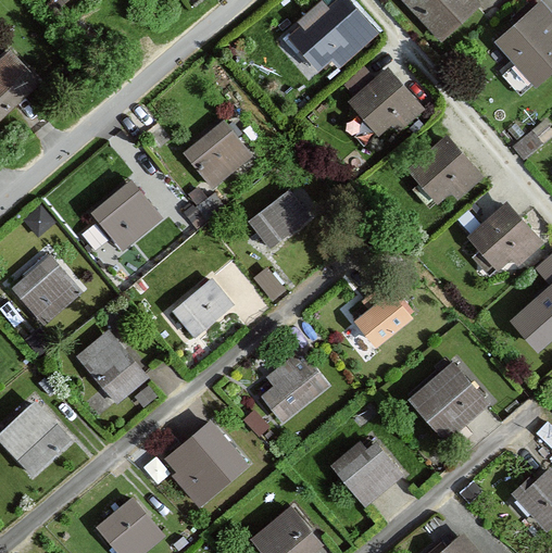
[(402,0),(439,41),(483,3),(480,0),(402,0)]
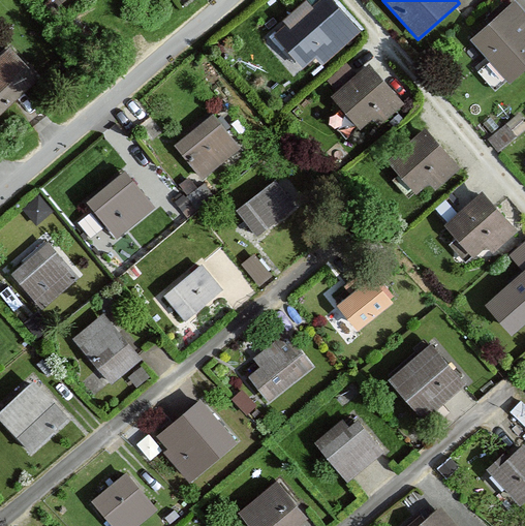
[(524,9),(516,0),(514,0),(472,39),(512,81),(524,68),(524,9)]
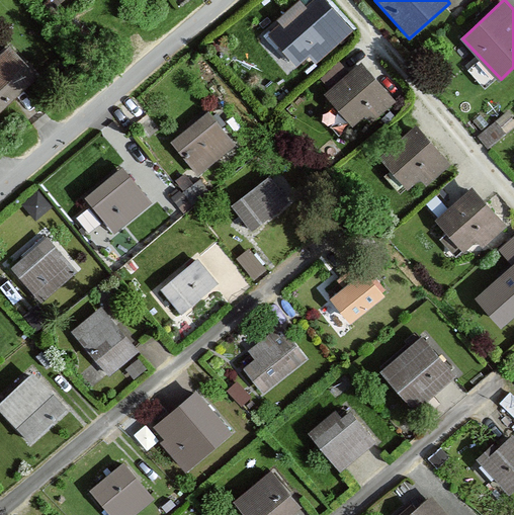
[(307,3),(270,35),(297,66),(308,56),(313,62),(350,29),(331,7),(320,17),(307,3)]
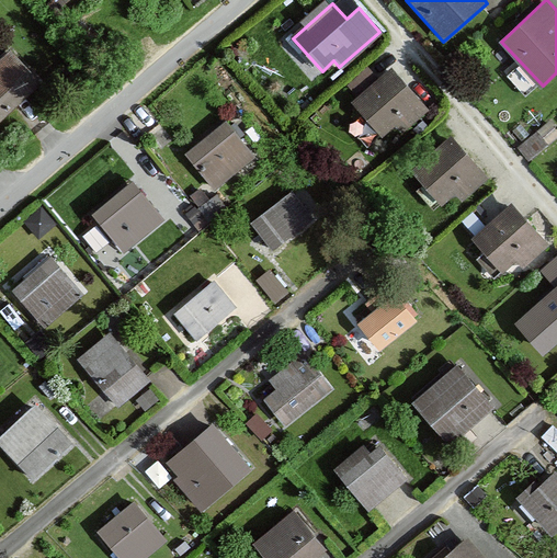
[(0,123),(44,82),(6,42),(0,47),(0,123)]
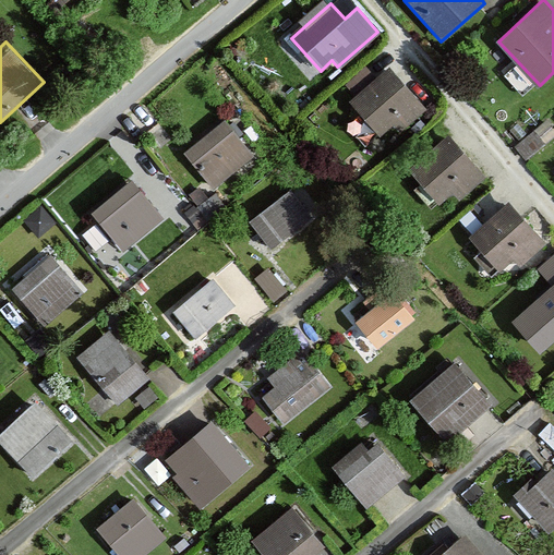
[(372,58),(351,80),(360,87),(380,65),(372,58)]
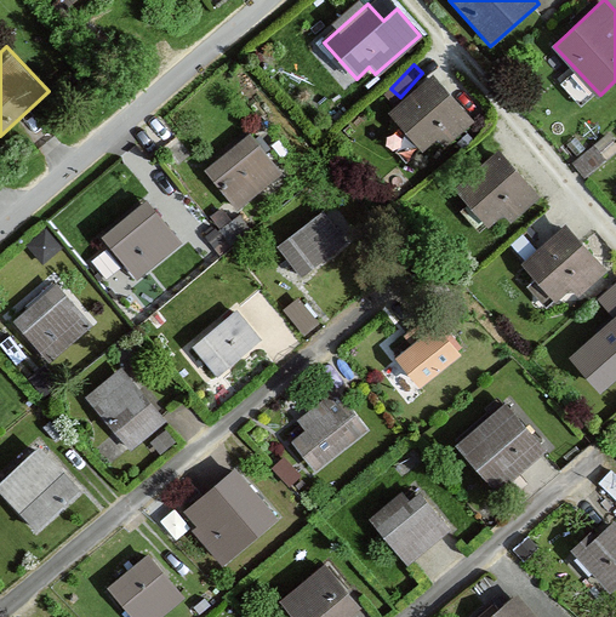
[(423,150),(438,137),(444,143),(471,119),(432,75),(389,113),(423,150)]
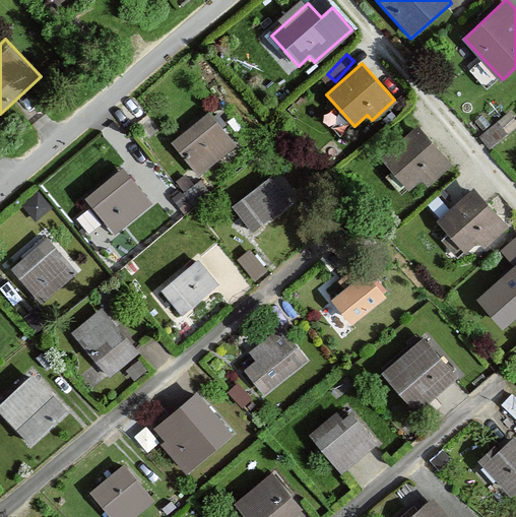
[(196,176),(236,144),(209,111),(170,143),(196,176)]
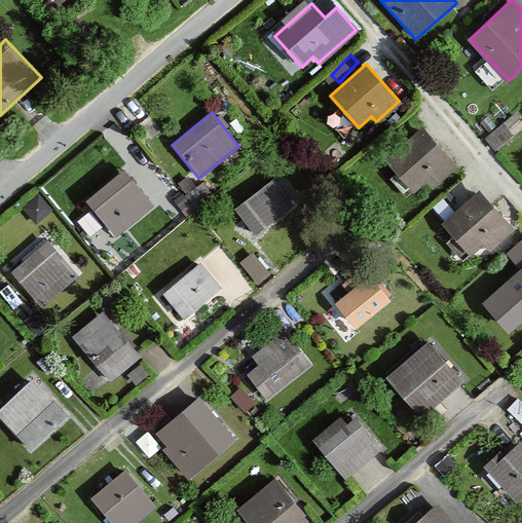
[(422,126),(386,158),(413,189),(426,178),(433,184),(456,163),(422,126)]
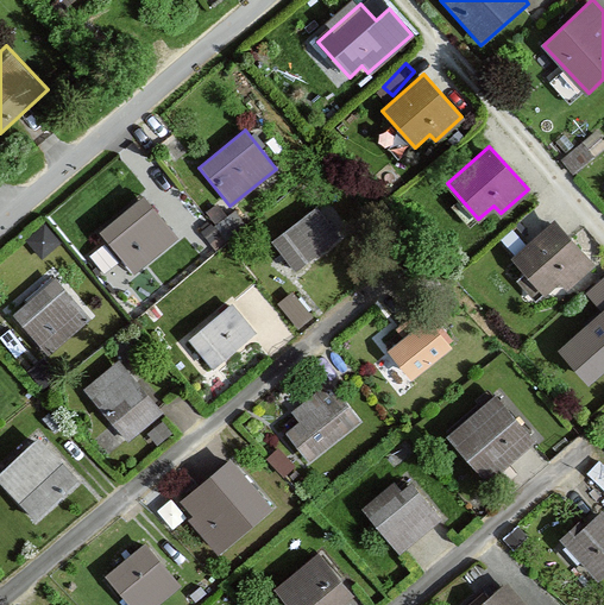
[(138,276),(182,239),(148,200),(105,237),(138,276)]
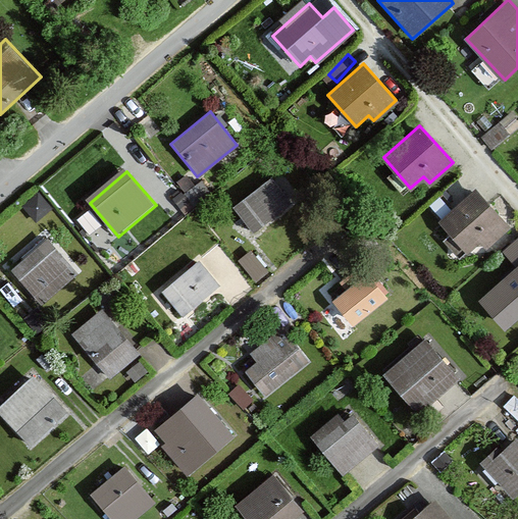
[(293,202),(273,175),(230,208),(250,235),(293,202)]
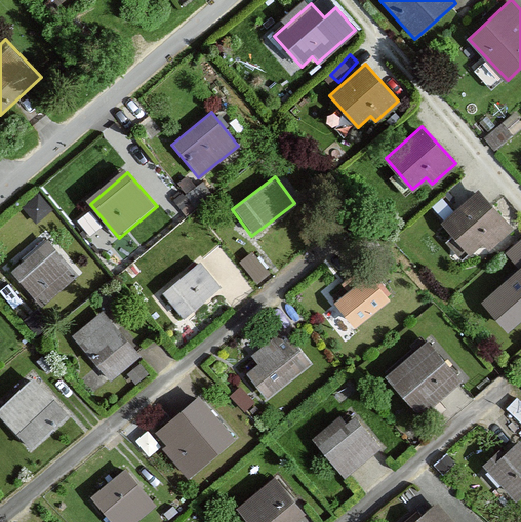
[(516,230),(480,190),(442,223),(470,253),(483,243),(490,251),(516,230)]
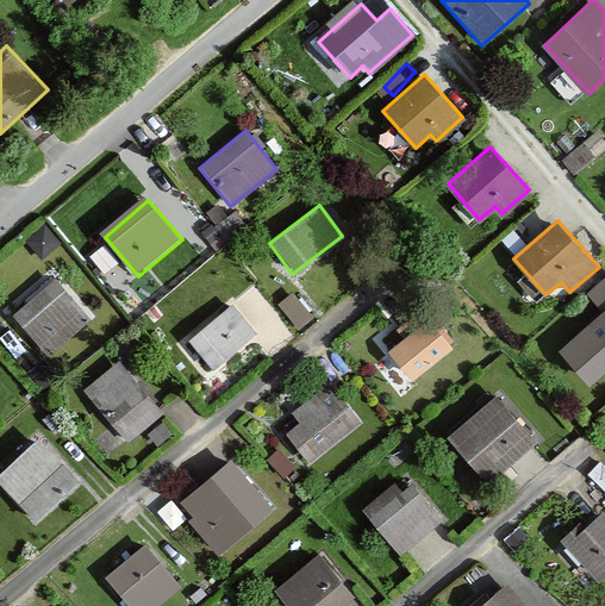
[(238,291),(279,337),(299,320),(259,274),(238,291)]
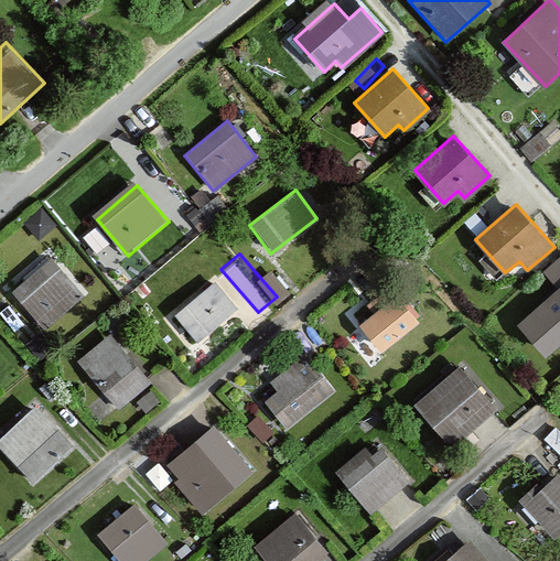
[(43,332),(85,297),(51,257),(10,292),(43,332)]
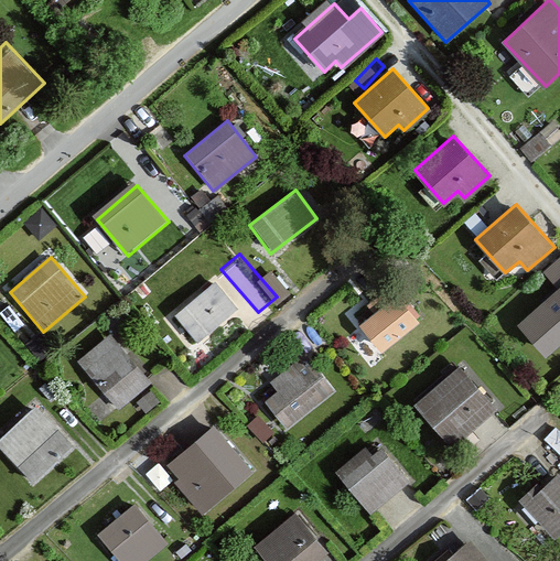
[(195,343),(238,308),(216,281),(173,316),(195,343)]
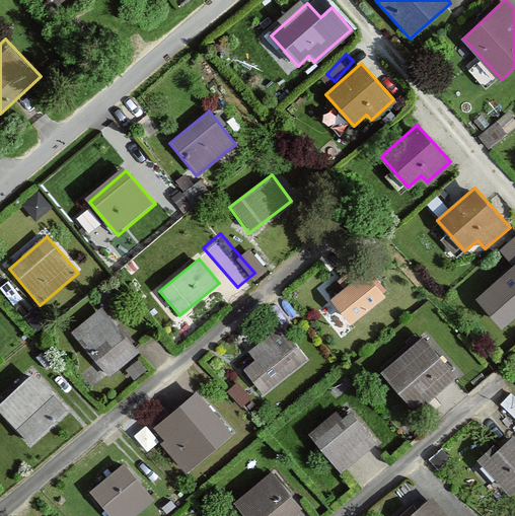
[(514,259),(495,276),(514,299),(514,259)]
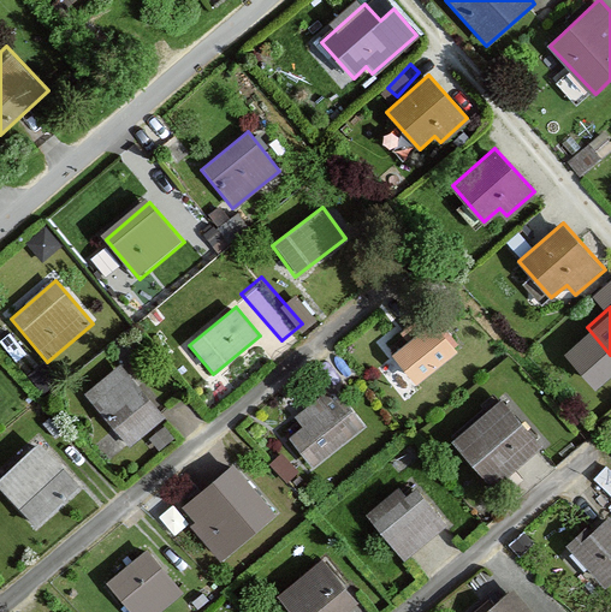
[(434,319),(429,324),(422,314),(399,333),(407,342),(393,354),(415,379),(456,344),(434,319)]
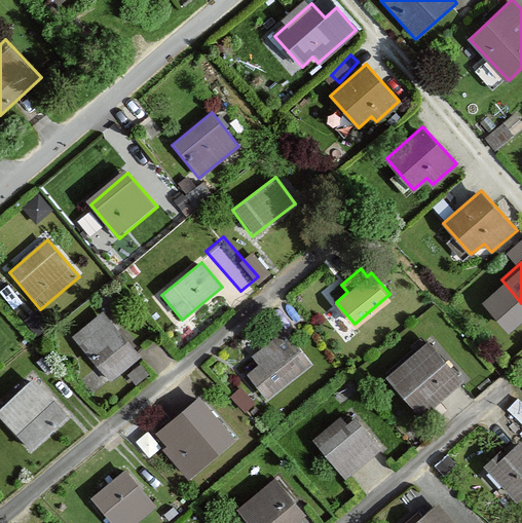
[(110,382),(141,358),(103,312),(72,337),(110,382)]
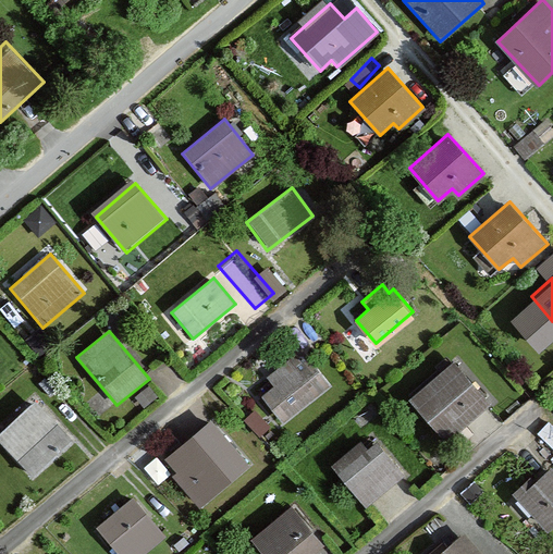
[(281,423),(330,383),(308,356),(295,367),(289,359),(265,378),(272,386),(259,397),(281,423)]
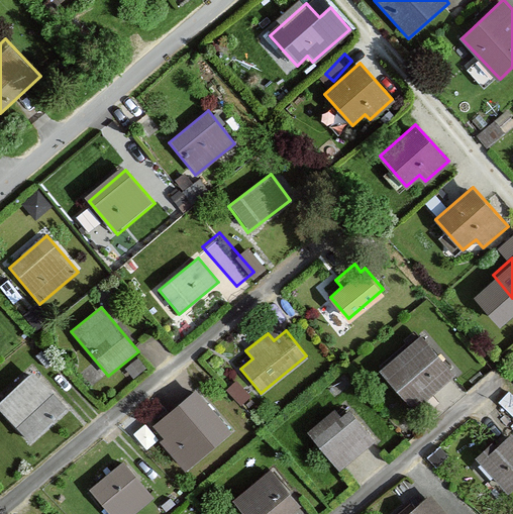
[(422,333),(380,369),(413,408),(455,373),(422,333)]
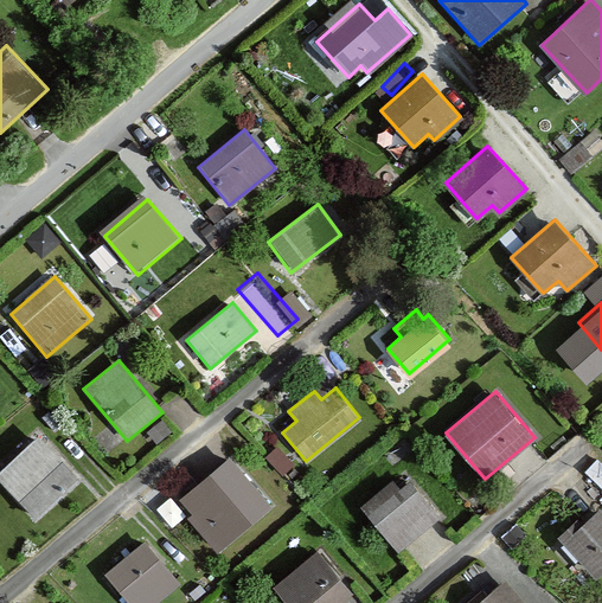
[(0,468),(0,478),(37,520),(82,481),(40,434),(0,468)]
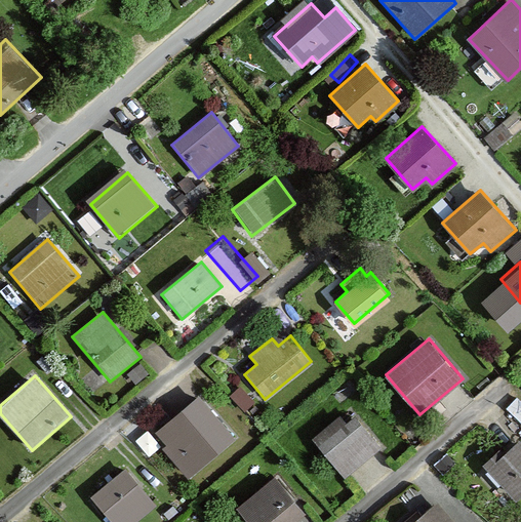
[(196,394),(155,432),(194,476),(236,438),(196,394)]
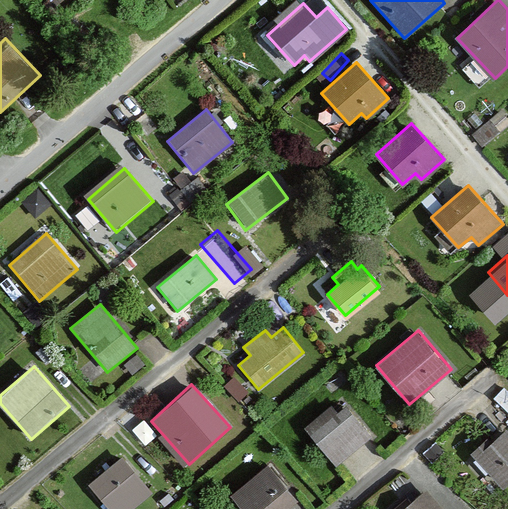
[(303,428),(335,466),(371,436),(346,405),(339,411),(332,403),(303,428)]
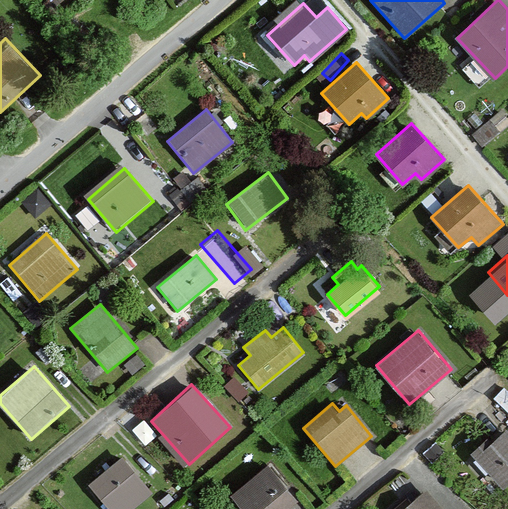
[(476,455),(504,485),(507,482),(507,430),(505,428),(476,455)]
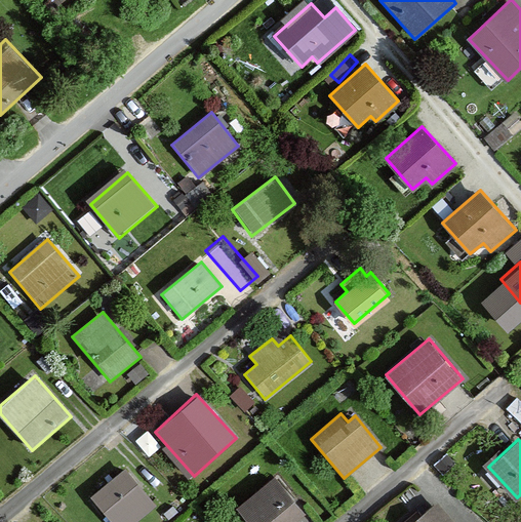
[(90,495),(111,521),(136,521),(156,507),(124,468),(90,495)]
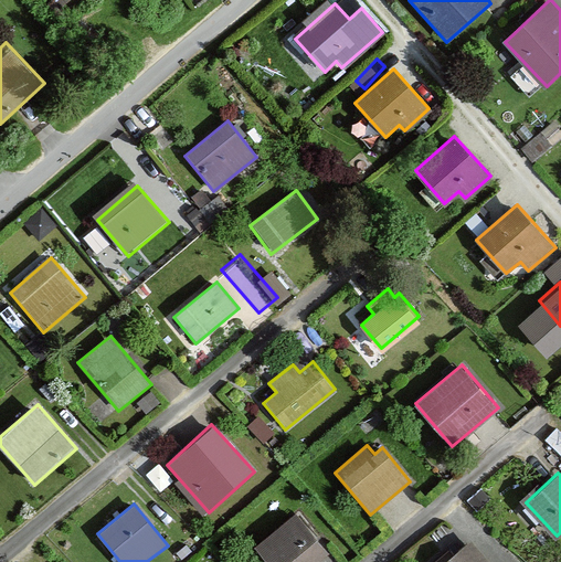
[(316,561),(329,551),(296,512),(255,548),(266,561),(316,561)]
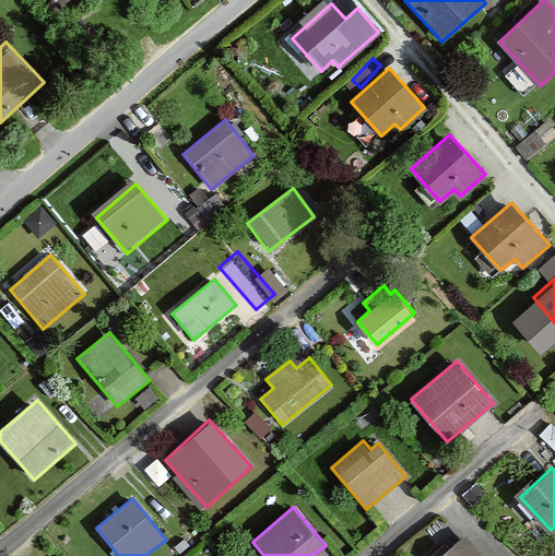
[(483,555),(467,534),(438,555),(483,555)]
